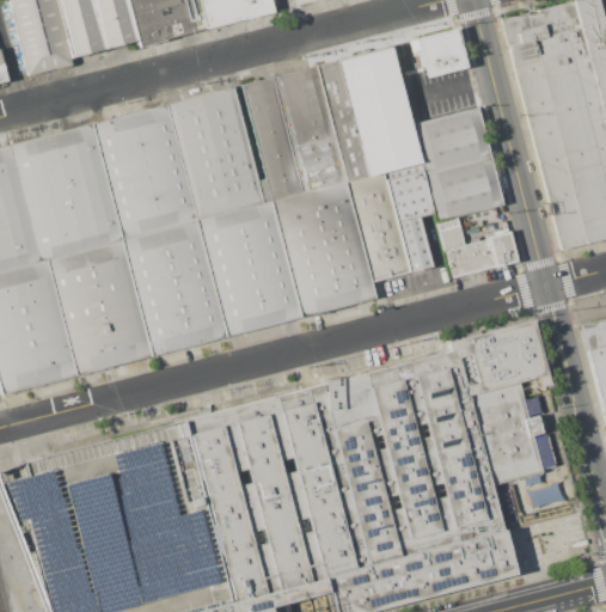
[(273,0),(276,12),(142,46),(140,41),(73,57),(74,63),(31,75),(12,0),(0,0),(0,49),(1,49),(10,80),(0,83),(0,0),(273,0)]
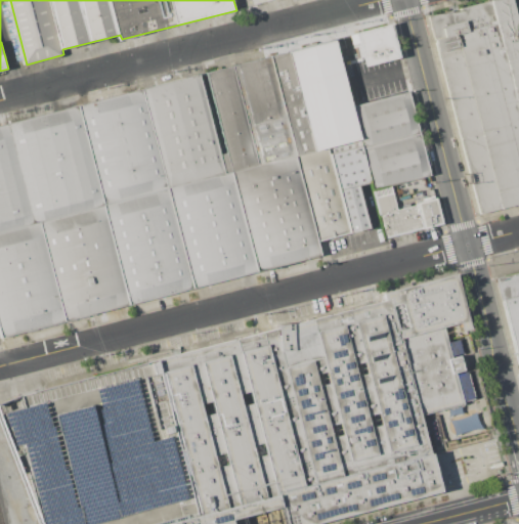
[(518,20),(513,0),(496,0),(433,17),(484,214),(518,204),(518,20)]
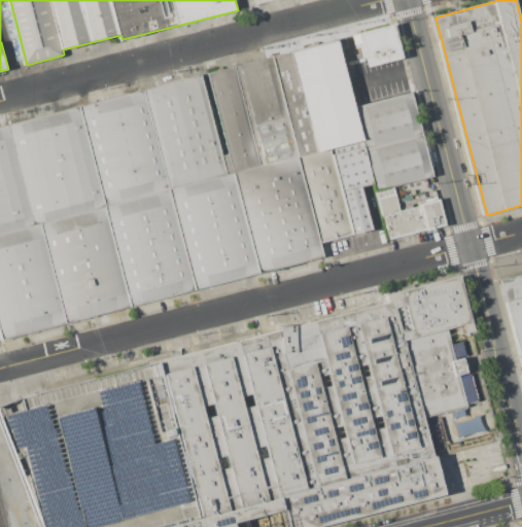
[(360,32),(369,66),(403,58),(395,24),(360,32)]
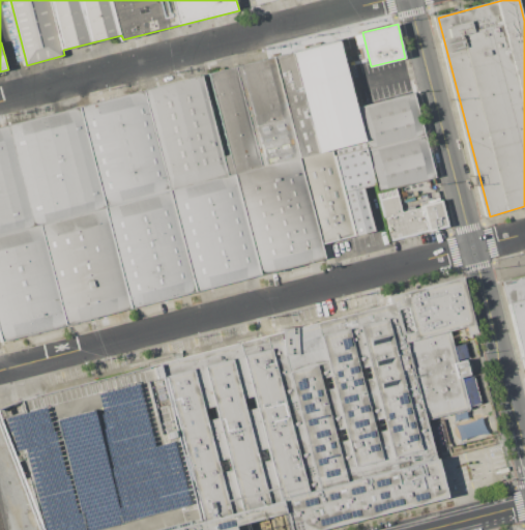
[(0,126),(0,329),(3,342),(327,258),(324,243),(376,230),(365,187),(378,184),(394,244),(453,229),(446,201),(408,211),(402,188),(441,178),(419,92),(360,107),(352,83),(349,72),(344,56),(340,39),(0,126)]
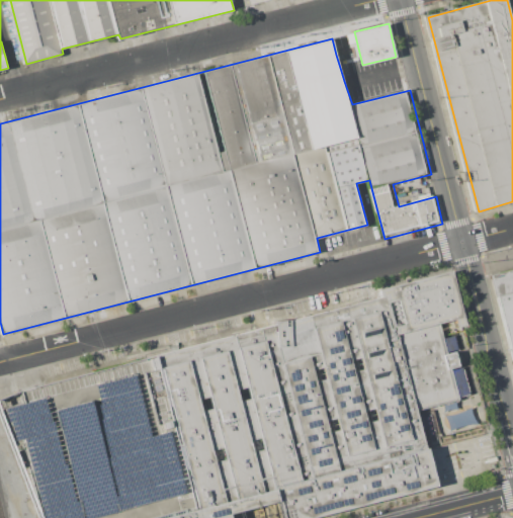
[(46,517),(0,402),(0,399),(24,391),(382,294),(380,289),(455,269),(472,331),(458,335),(476,397),(421,411),(439,486),(317,517),(46,517)]
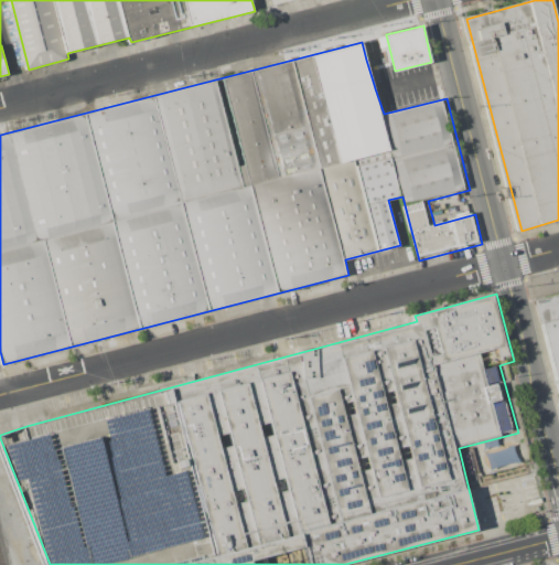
[(558,296),(538,301),(558,376),(558,296)]
